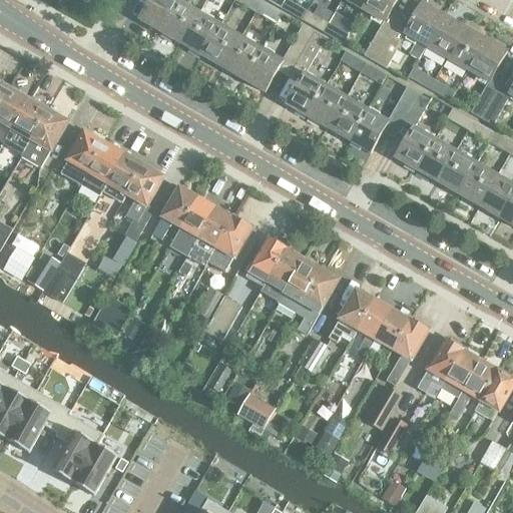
[(151,0),(139,21),(160,33),(179,2),(176,0),(151,0)]
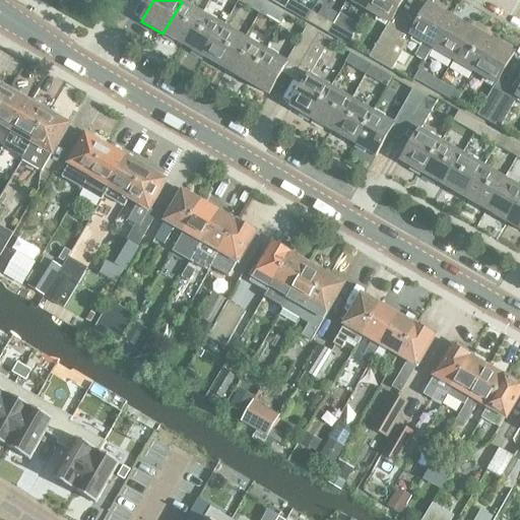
[(258,0),(239,0),(238,1),(259,13),(264,4),(258,0)]
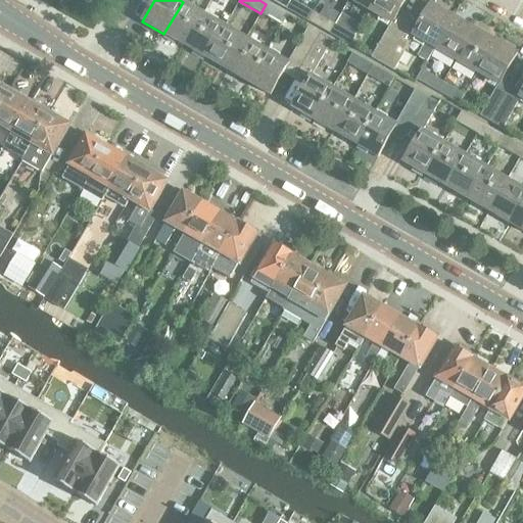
[(270,0),(287,9),(291,0),(270,0)]
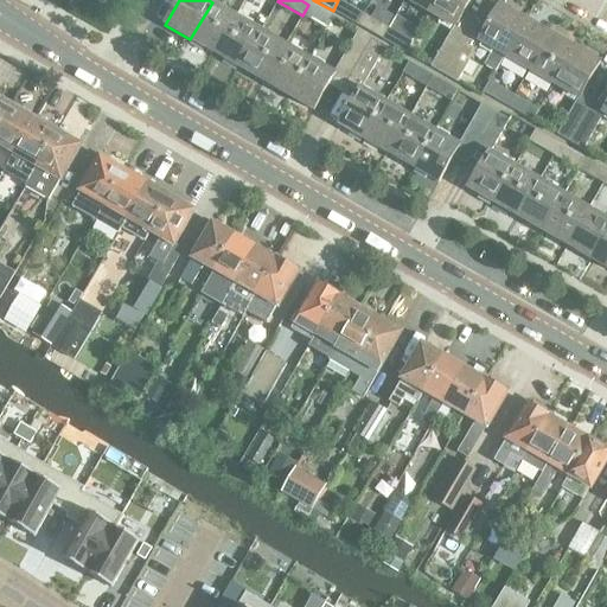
[(339,0),(338,0),(333,11),(358,25),(364,14),(339,0)]
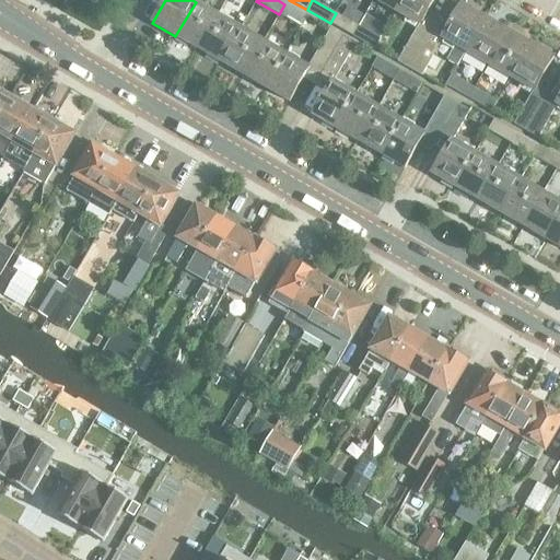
[(374,0),(396,12),(403,0),(374,0)]
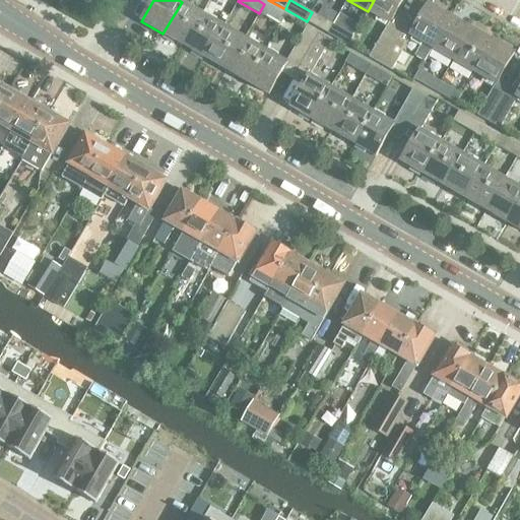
[(369,57),(381,64),(408,16),(398,10),(403,0),(374,0),(368,11),(389,23),(369,57)]
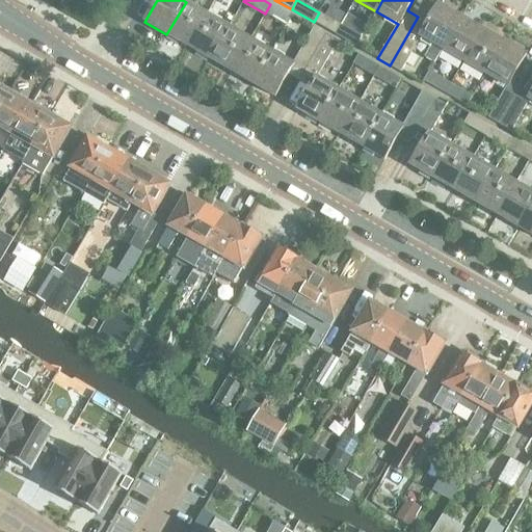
[(186,2),(166,34),(188,47),(207,15),(186,2)]
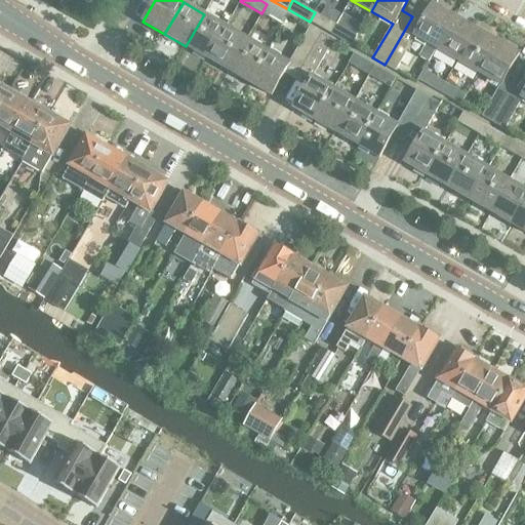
[(267,4),(261,13),(283,26),(288,16),(267,4)]
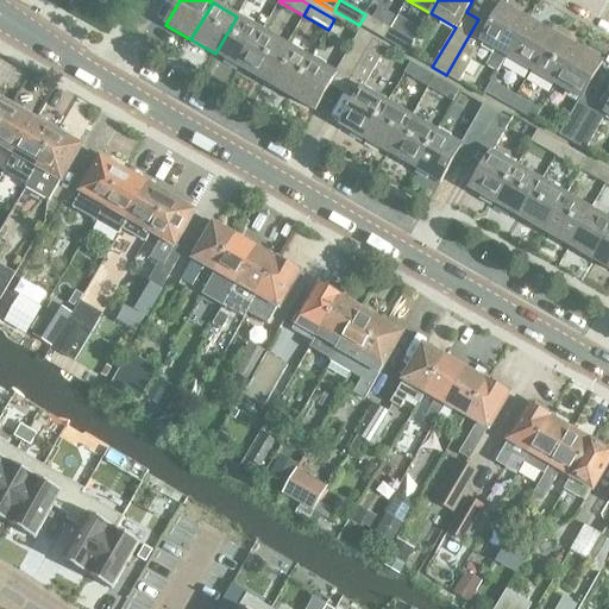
[(478,19),(446,75),(459,82),(482,43),(495,50),(485,66),(497,73),(507,57),(506,57),(527,19),(502,5),(490,26),(478,19)]
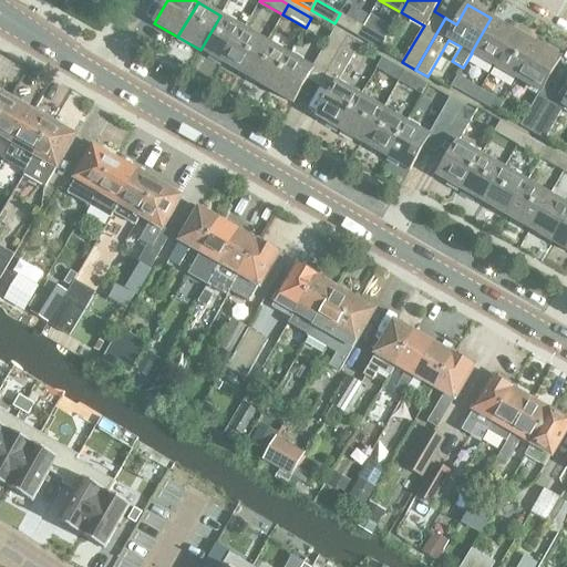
[(340,13),(334,23),(357,37),(363,26),(340,13)]
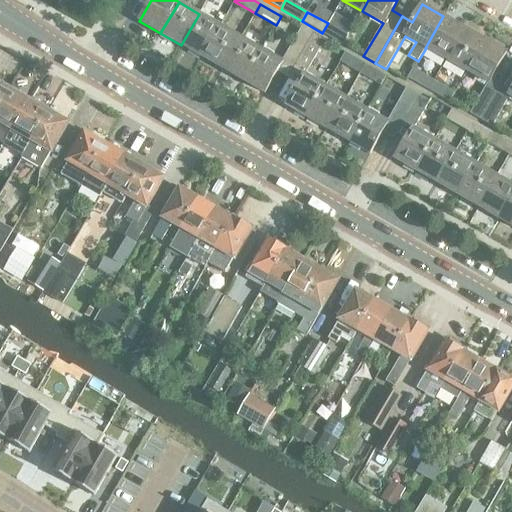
[(199,14),(181,45),(202,57),(220,26),(199,14)]
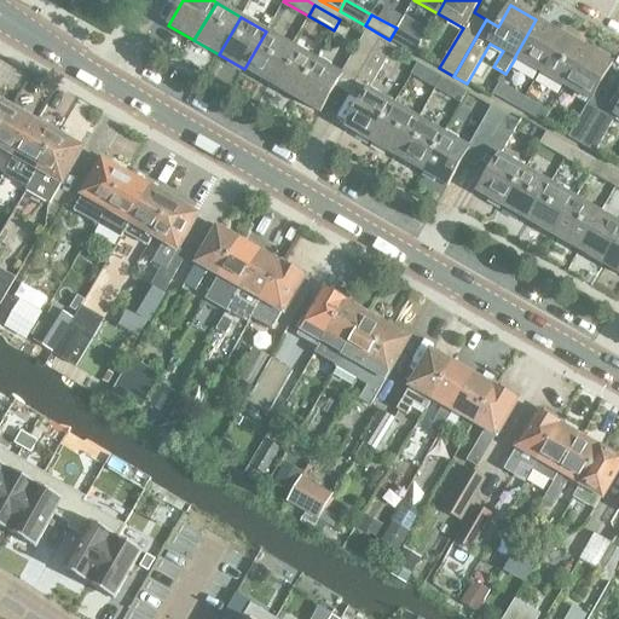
[(539,73),(561,34),(536,19),(514,58),(515,58),(539,73)]
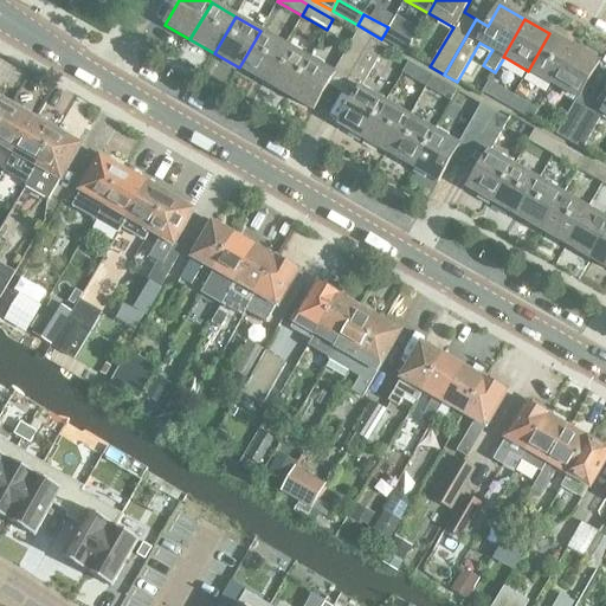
[(388,27),(381,39),(406,53),(413,43),(388,27)]
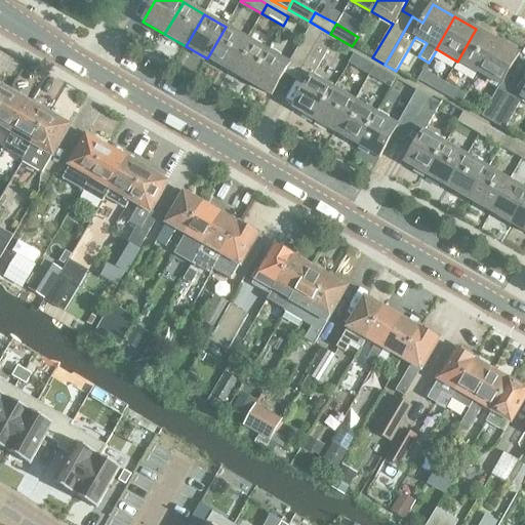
[(226,27),(207,58),(229,71),(247,38),(226,27)]
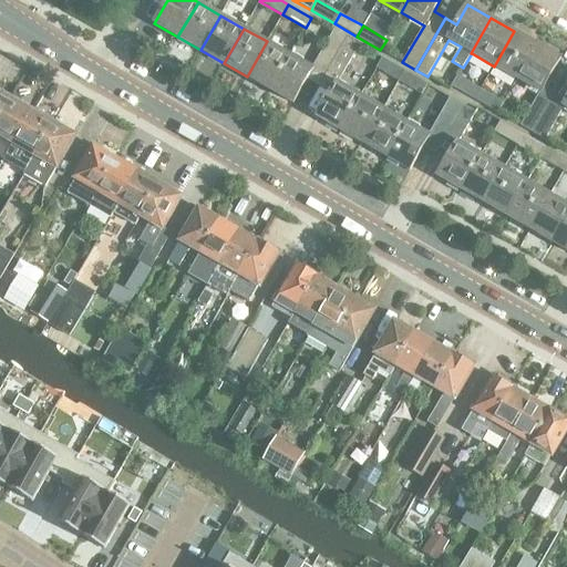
[(289,54),(269,90),(294,103),(311,73),(323,80),(347,38),(333,30),(312,68),(289,54)]
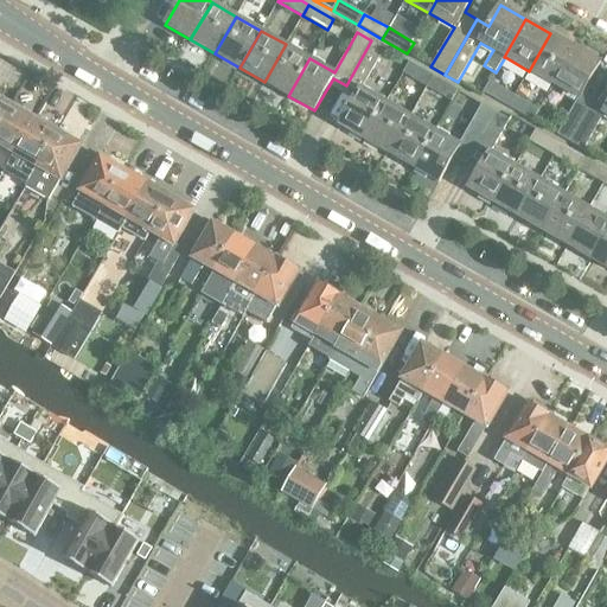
[(550,33),(529,71),(554,85),(575,48),(550,33)]
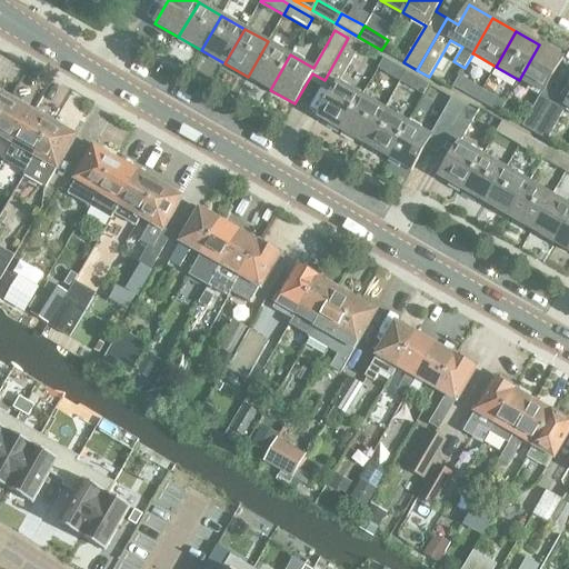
[(348,38),(325,80),(338,87),(320,118),(341,131),(361,96),(339,83),(361,46),(348,38)]
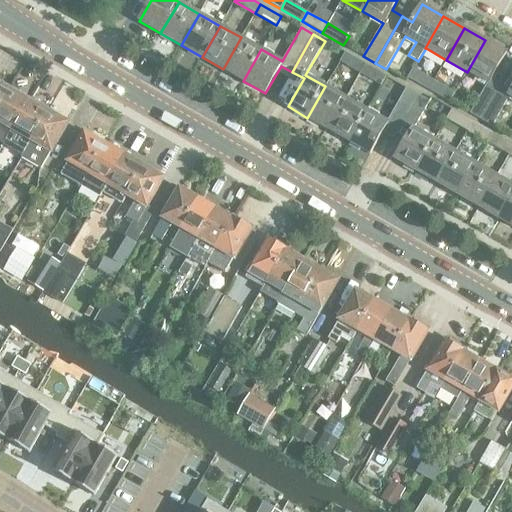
[(241,37),(223,69),(243,81),(261,49),(241,37)]
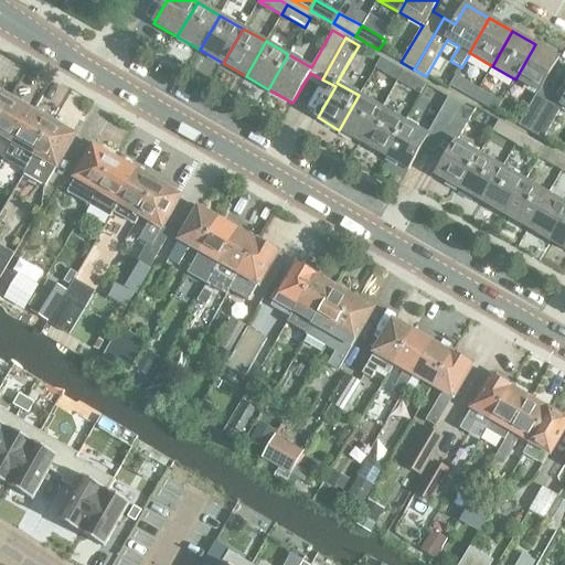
[(535,44),(515,80),(537,92),(519,125),(531,132),(557,86),(546,80),(558,57),(535,44)]
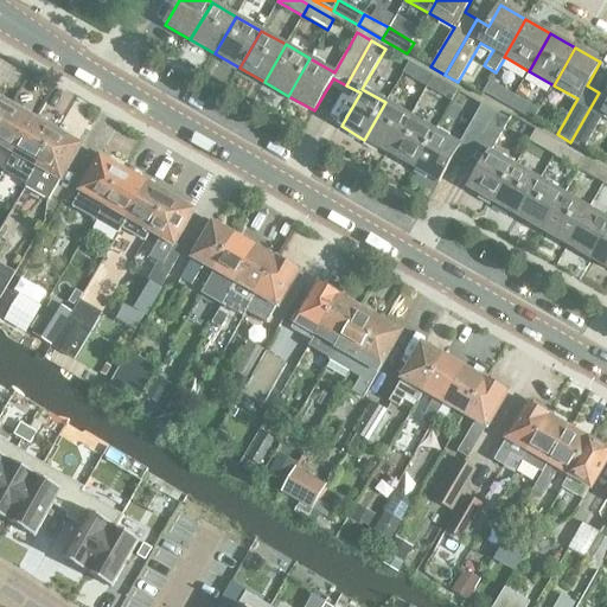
[(427,88),(433,76),(409,62),(402,74),(427,88)]
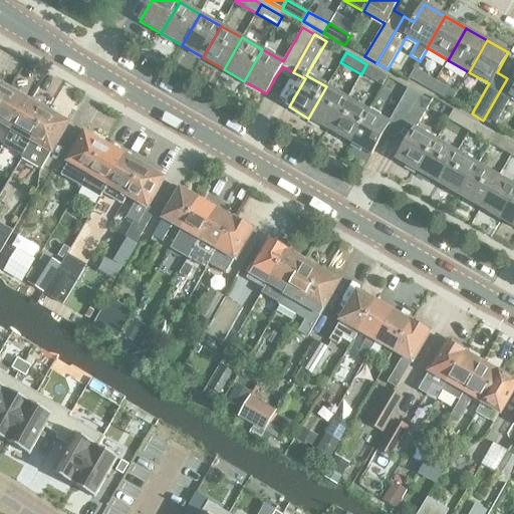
[(366,64),(361,74),(382,86),(388,76),(366,64)]
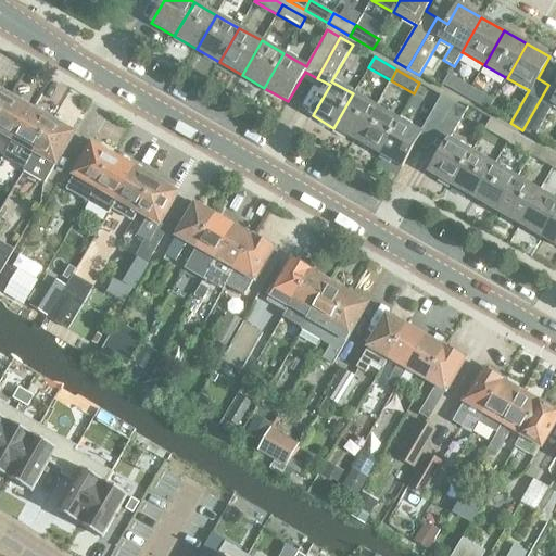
[(466,98),(471,87),(449,74),(443,85),(466,98)]
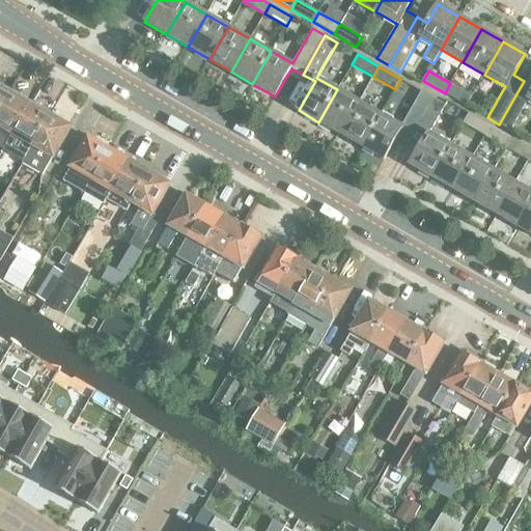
[(530,85),(524,81),(499,124),(510,131),(528,100),(530,101),(530,85)]
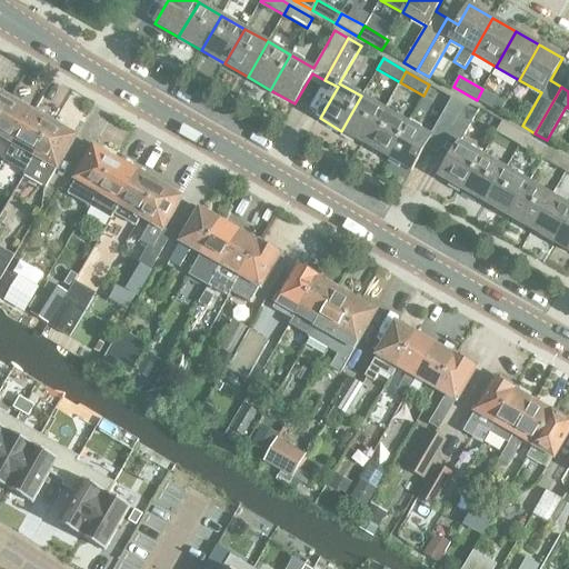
[(0,115),(11,97),(0,89),(0,115)]
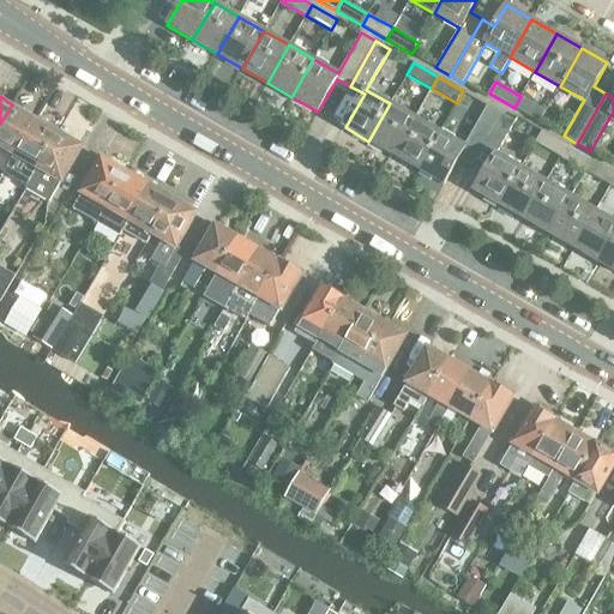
[(521,96),(515,108),(539,122),(546,110),(521,96)]
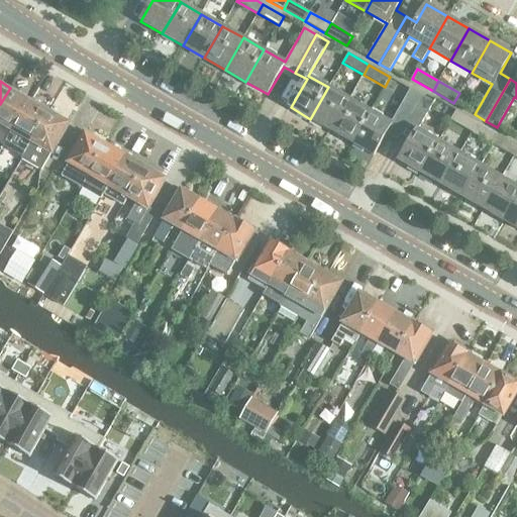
[(328,87),(310,119),(330,131),(349,99),(328,87)]
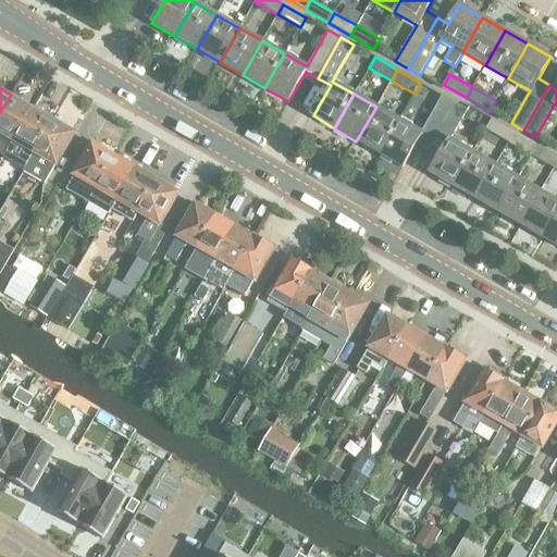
[(11,95),(0,112),(0,132),(5,135),(0,143),(0,156),(3,158),(31,109),(26,107),(27,103),(11,95)]
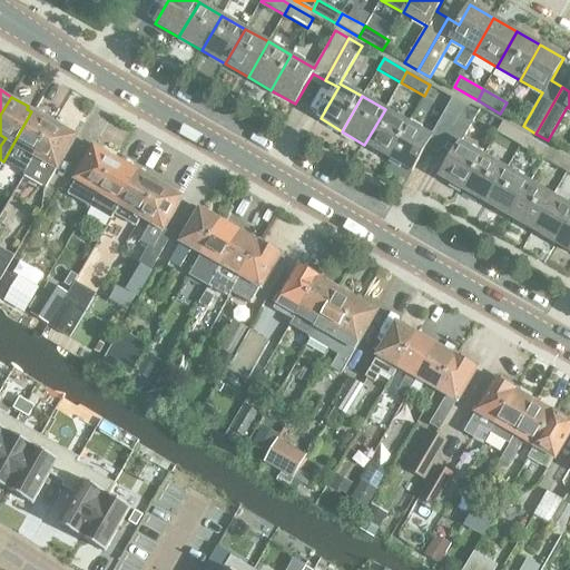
[(409,123),(389,158),(412,172),(431,140),(442,147),(446,139),(467,106),(452,98),(431,136),(409,123)]
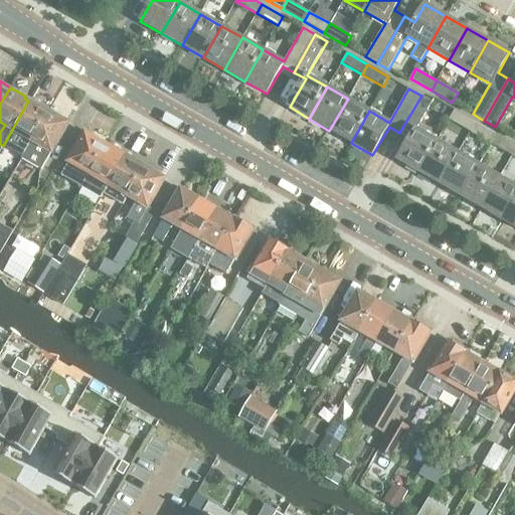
[(418,173),(438,141),(416,129),(433,102),(421,96),(403,126),(413,132),(396,160),(418,173)]
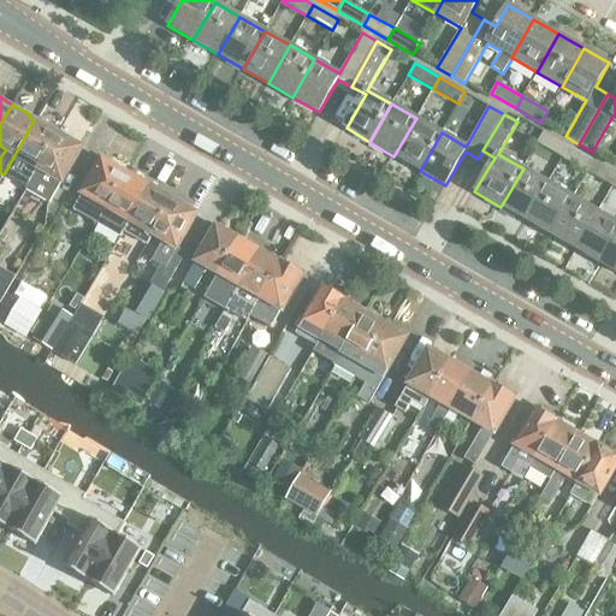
[(416,118),(394,157),(420,171),(442,132),(416,118)]
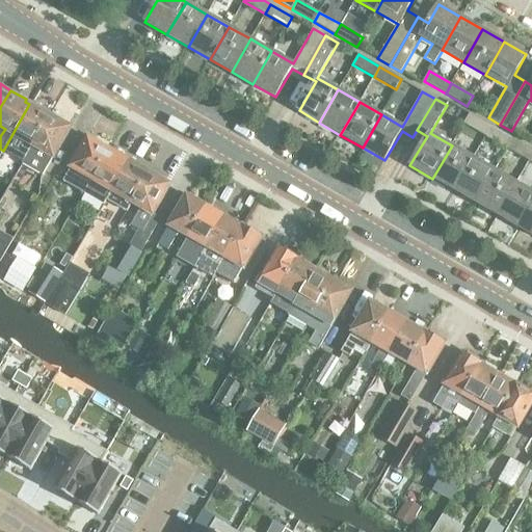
[(29,104),(3,151),(14,157),(23,139),(32,144),(51,113),(35,105),(34,107),(29,104)]
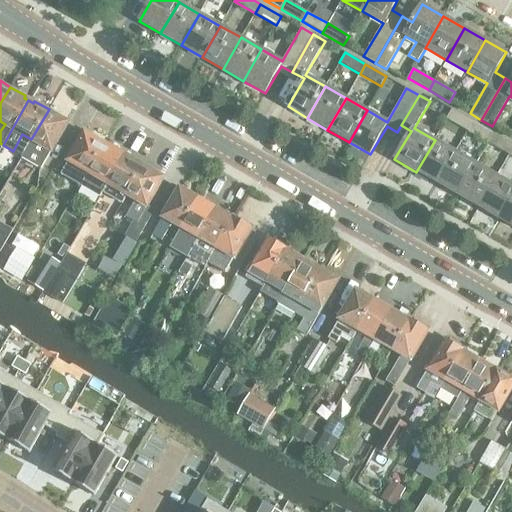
[(68,123),(66,122),(62,120),(64,118),(49,109),(31,139),(21,157),(41,169),(68,123)]
